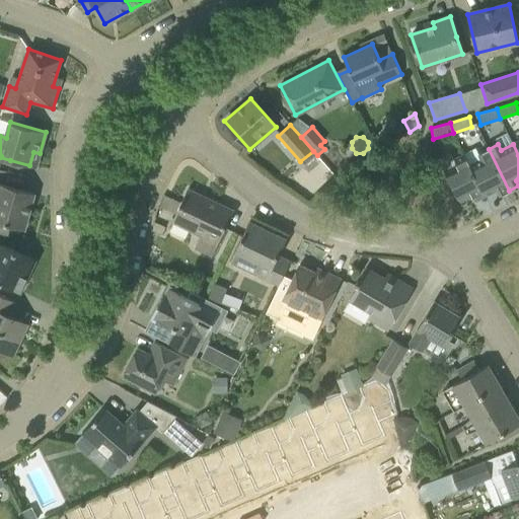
[(482,160),(470,165),(486,196),(497,191),(500,196),(509,191),(489,149),(478,154),(482,160)]
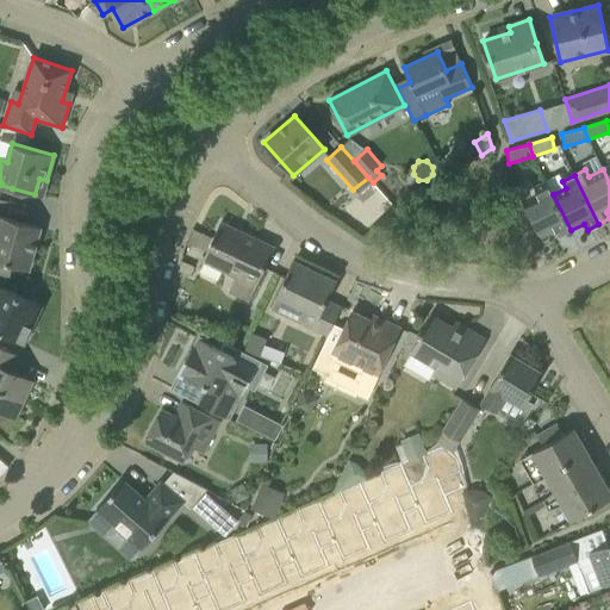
[(571,230),(553,194),(552,195),(545,182),(534,187),(537,194),(522,201),(541,237),(555,230),(559,236),(571,230)]
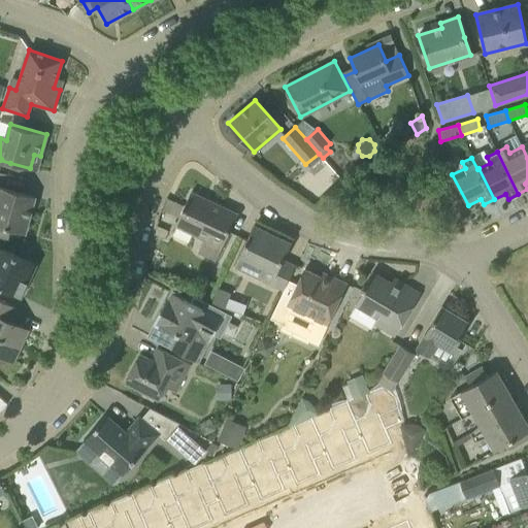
[(317,182),(306,192),(315,200),(325,191),(317,182)]
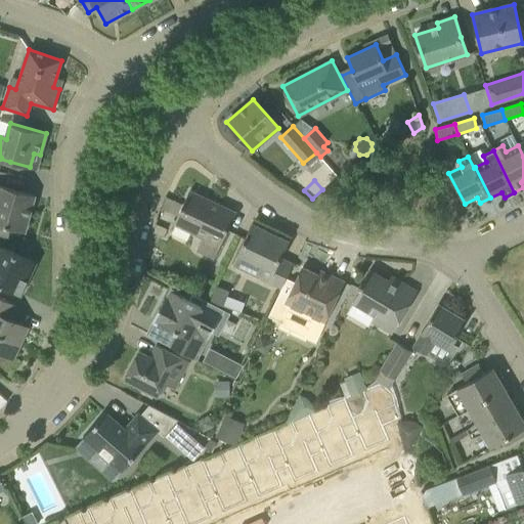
[(0,185),(0,235),(8,237),(11,227),(25,231),(35,195),(0,185)]
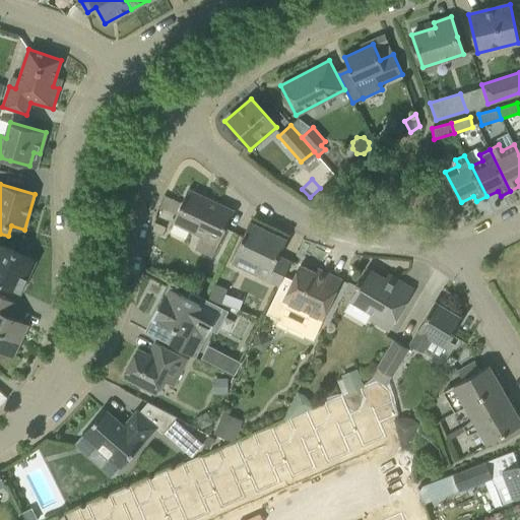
[(199,251),(212,257),(234,211),(188,189),(173,222),(205,238),(199,251)]
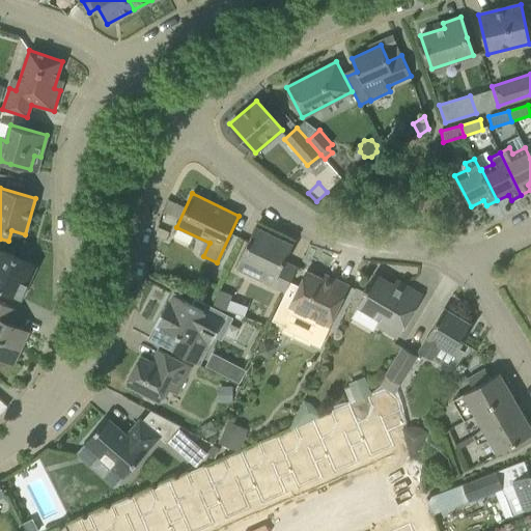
[(158,227),(156,234),(165,239),(168,231),(158,227)]
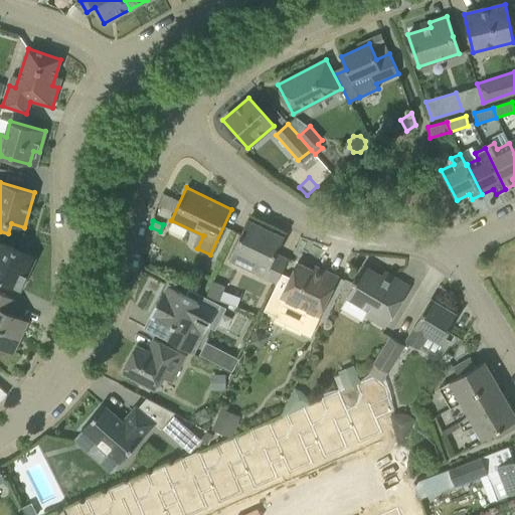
[(234,248),(228,262),(255,275),(276,285),(280,278),(288,260),(277,253),(284,237),(247,220),(239,238),(234,248)]
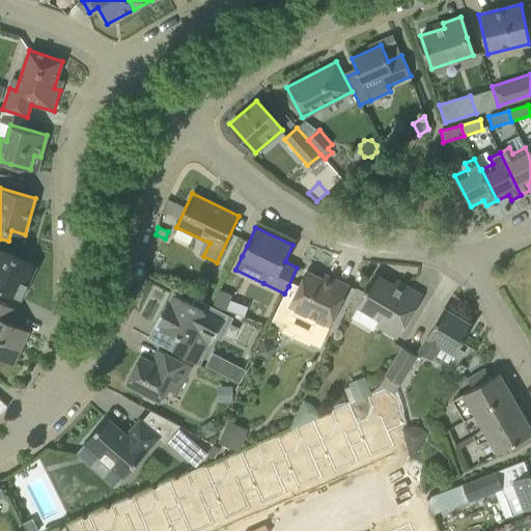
[(0,288),(2,289),(21,299),(35,267),(17,257),(0,249),(0,288)]
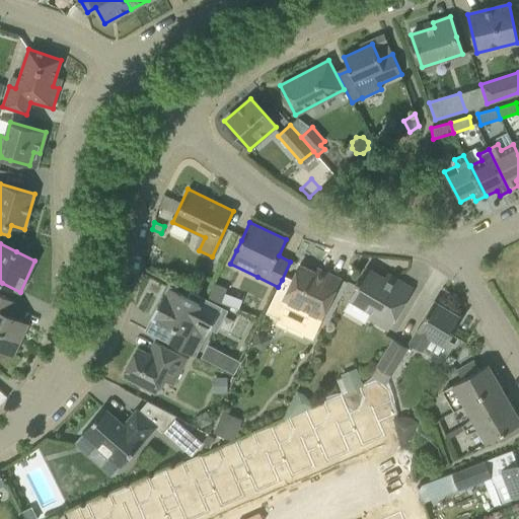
[(274,316),(290,323),(294,322),(299,310),(321,320),(341,279),(326,272),(324,277),(299,265),(282,302),(277,301),(272,312),(274,316)]
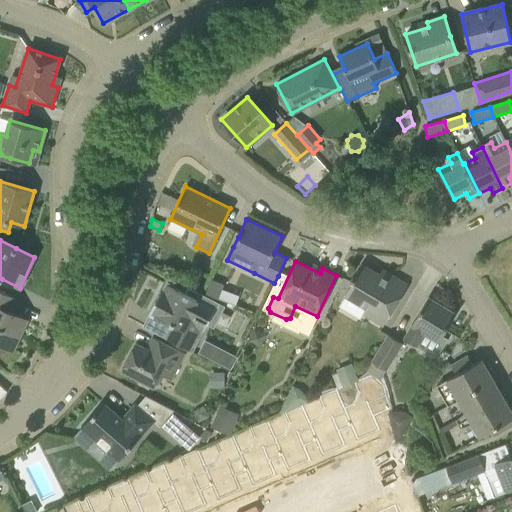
[(383,326),(407,285),(390,275),(388,279),(361,263),(353,277),(352,277),(350,281),(352,282),(344,295),(373,313),(369,318),(383,326)]
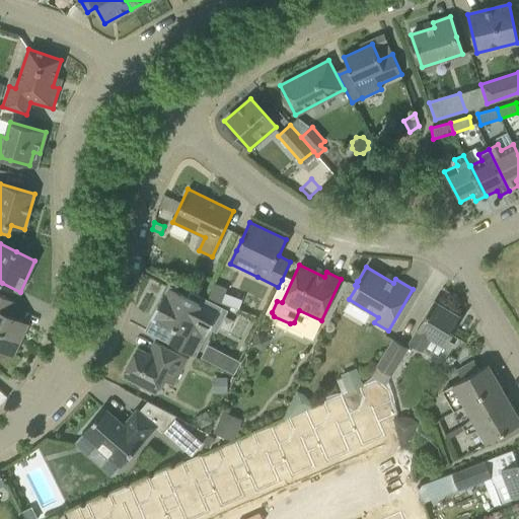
[(214,284),(208,298),(221,303),(226,288),(214,284)]
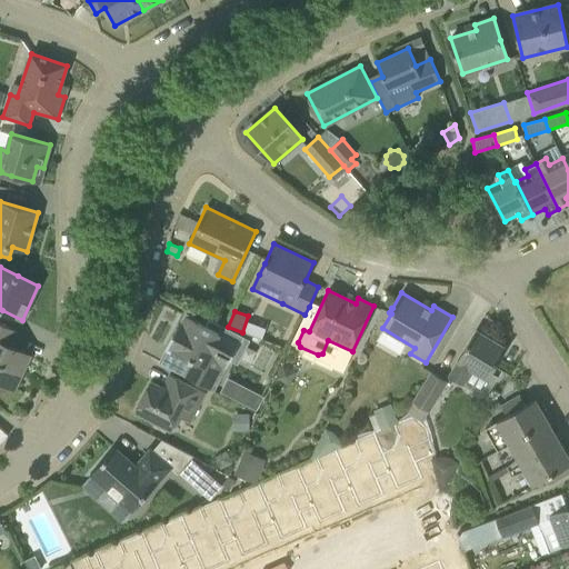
[(235,360),(246,339),(205,318),(201,323),(186,316),(169,348),(191,360),(183,376),(211,390),(229,357),(235,360)]
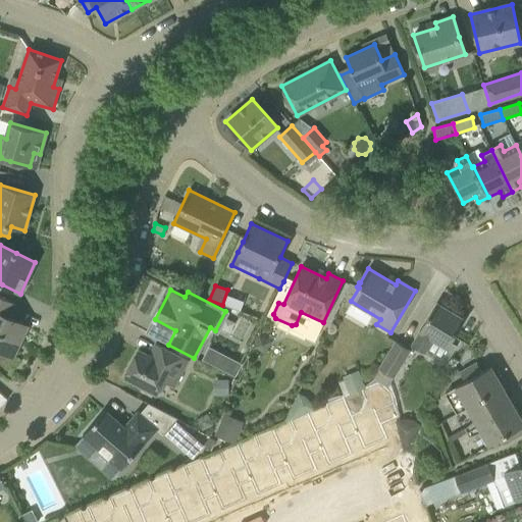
[(0,351),(12,358),(28,326),(12,319),(17,306),(0,297),(0,351)]
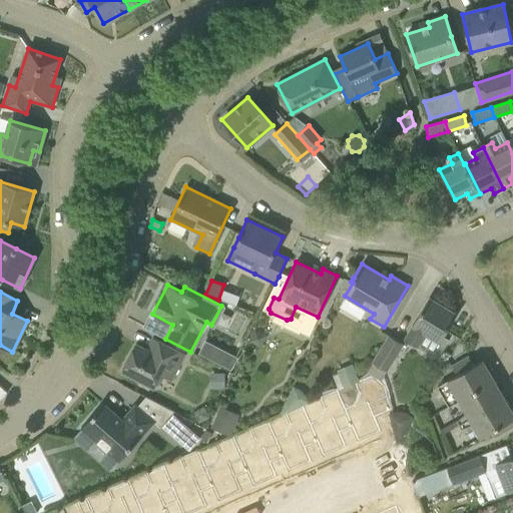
[(426,335),(440,343),(456,315),(429,298),(413,326),(405,340),(418,348),(426,335)]
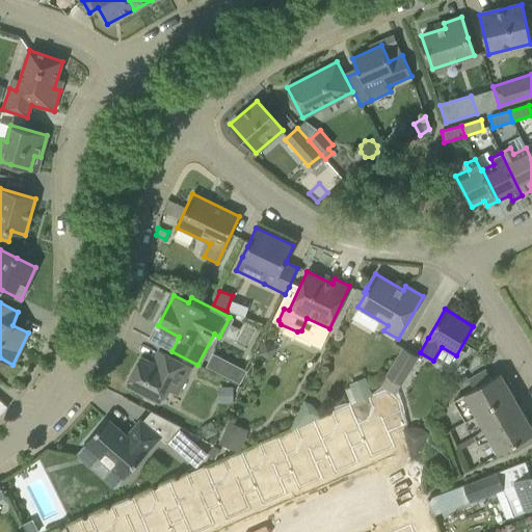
[(395,395),(418,357),(402,348),(379,387),(395,395)]
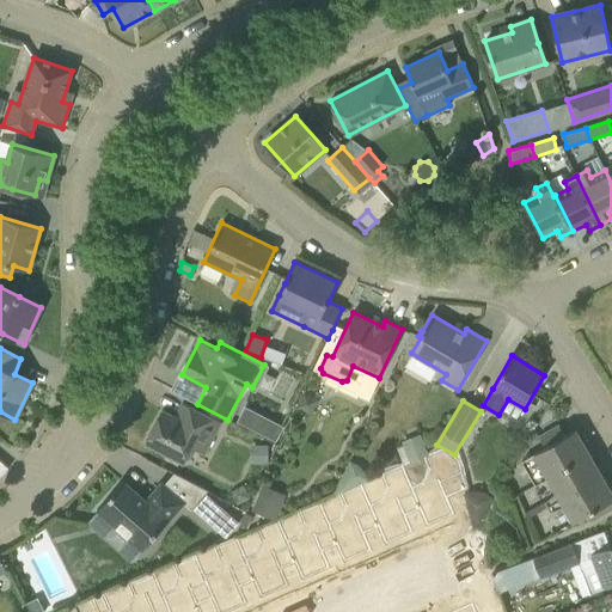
[(145,442),(184,463),(193,447),(204,453),(220,422),(182,403),(175,417),(161,410),(145,442)]
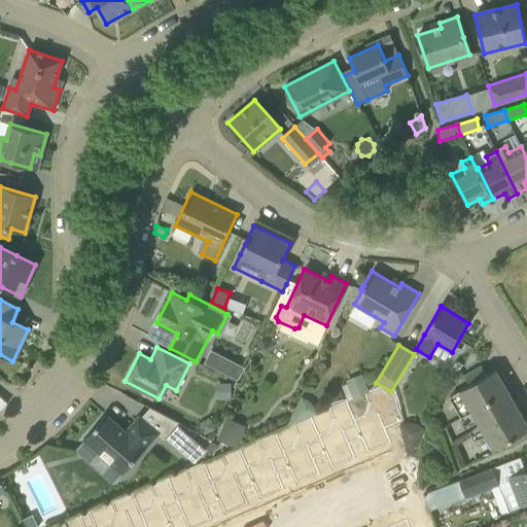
[(211,349),(204,362),(238,380),(245,367),(211,349)]
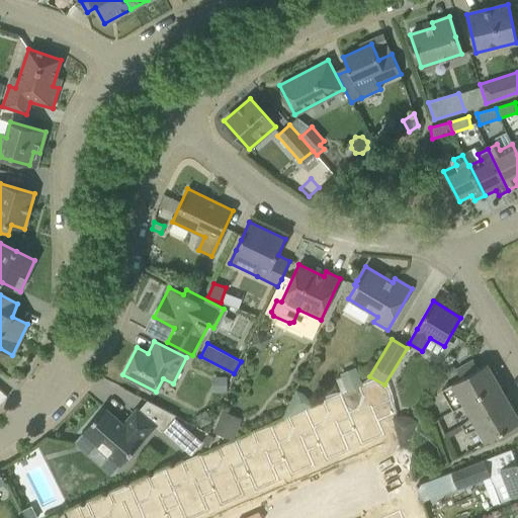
[(477,430),(484,443),(497,436),(500,441),(517,430),(517,417),(487,363),(472,371),(467,362),(456,369),(462,379),(442,392),(453,411),(462,406),(470,419),(461,425),(465,433),(477,430)]
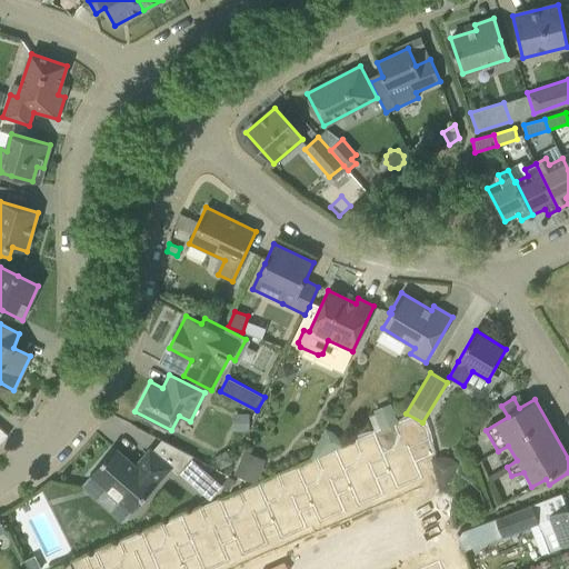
[(391,403),(375,410),(381,428),(398,422),(391,403)]
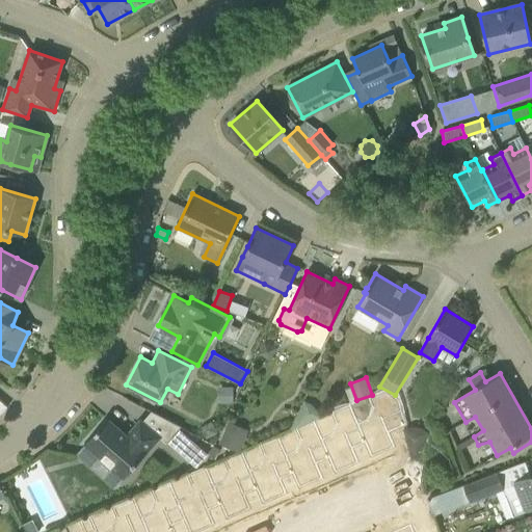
[(366,421),(357,424),(364,440),(370,454),(393,444),(387,429),(403,422),(398,401),(386,391),(366,398),(371,409),(366,421)]
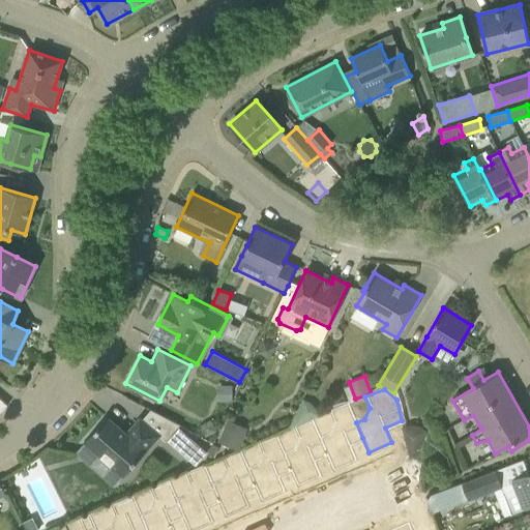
[(329,434),(321,438),(327,452),(333,467),(356,458),(350,443),(362,438),(356,422),(348,404),(329,412),(334,422),(329,434)]
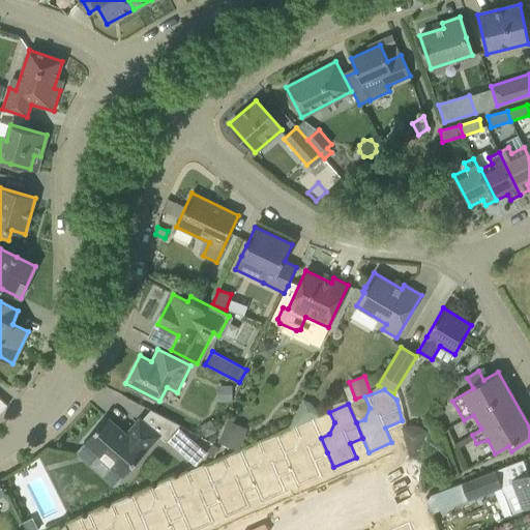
[(107,417),(77,452),(91,465),(95,460),(119,481),(124,476),(145,451),(158,436),(166,441),(180,425),(162,416),(151,429),(142,420),(140,419),(126,435),(107,417)]
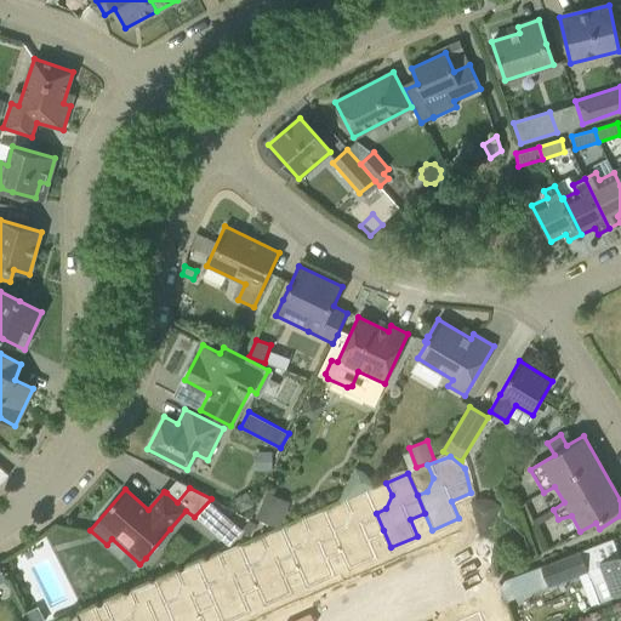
[(345,527),(335,531),(342,548),(349,565),(376,553),(369,536),(383,530),(376,513),(366,491),(345,500),(351,513),(345,527)]
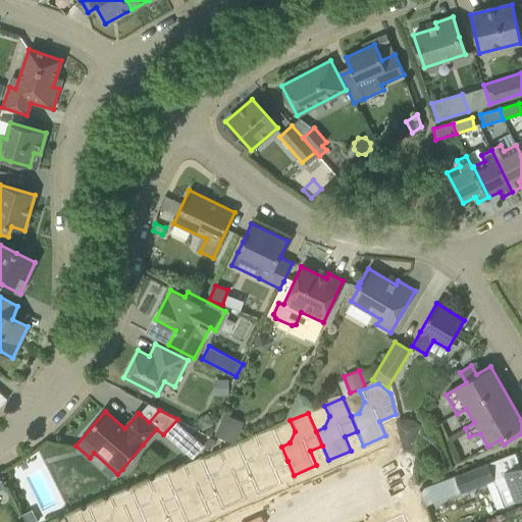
[(207,415),(198,420),(203,429),(212,424),(207,415)]
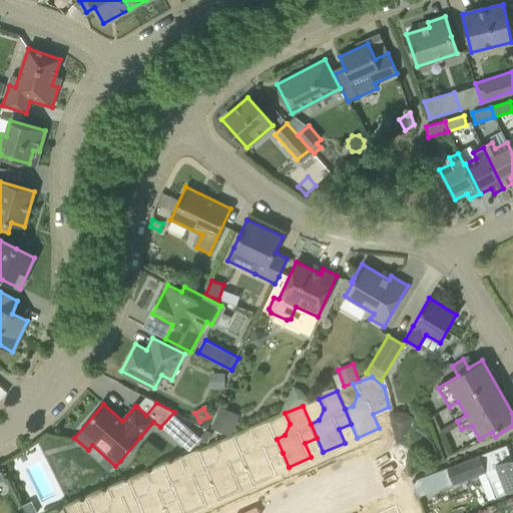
[(221,408),(211,428),(226,435),(235,414),(221,408)]
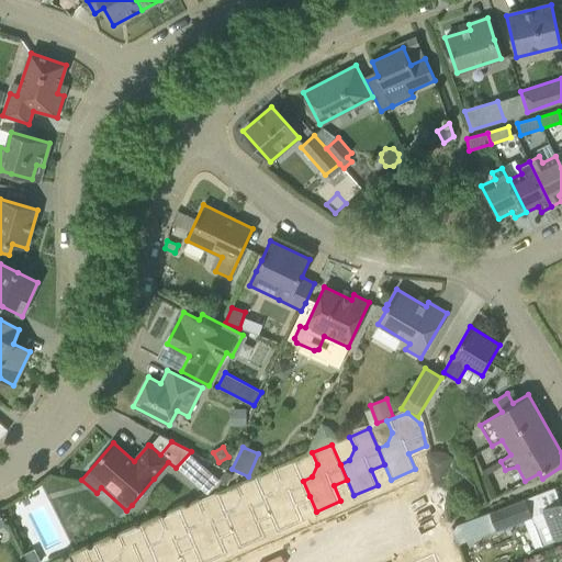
[(274,493),(266,496),(272,513),(279,528),(303,517),(296,502),(310,496),(303,481),(294,460),(274,469),(280,481),(274,493)]
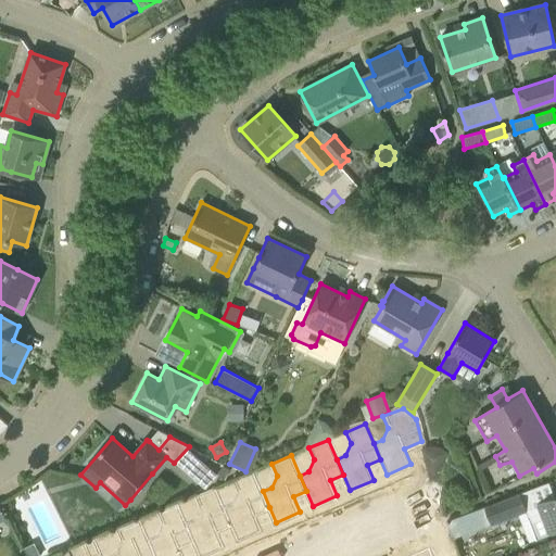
[(235,503),(226,507),(232,522),(239,538),(263,528),(256,513),(269,507),(263,491),(254,471),(235,480),(240,491),(235,503)]
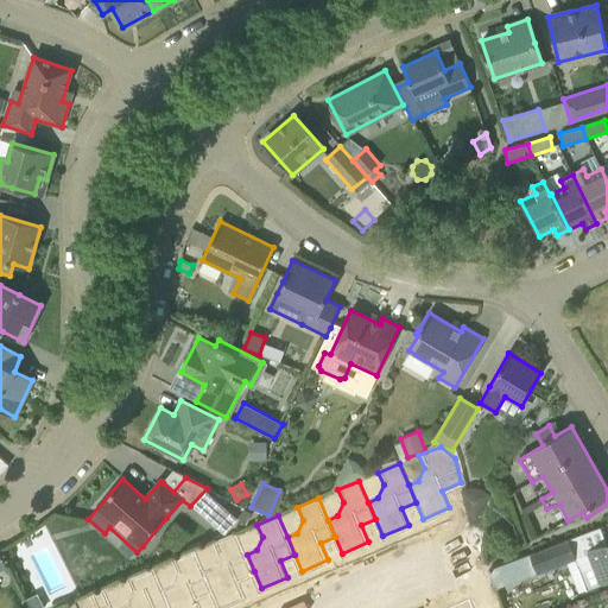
[(216,568),(207,572),(214,589),(221,606),(247,594),(240,577),(254,571),(247,555),(238,533),(216,542),(222,555),(216,568)]
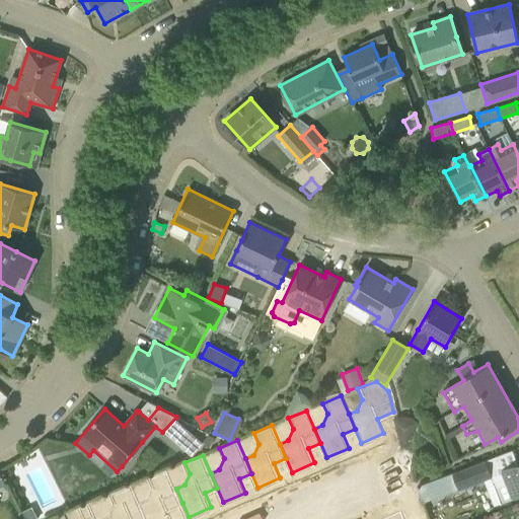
[(490,476),(499,504),(512,500),(518,496),(518,462),(490,473),(485,460),(452,473),(458,489),(490,476)]
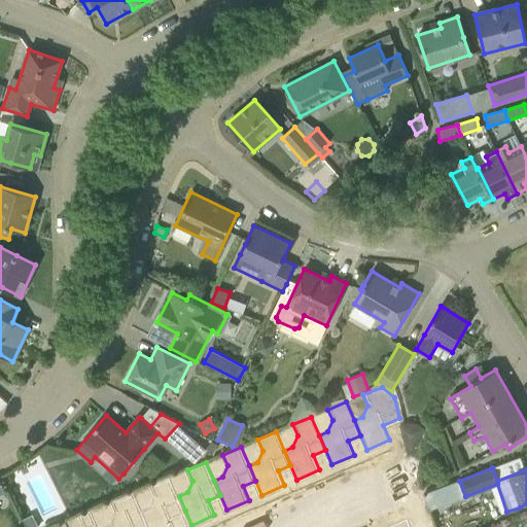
[(152,507),(144,511),(150,526),(178,526),(173,516),(185,511),(179,496),(171,477),(152,485),(157,495),(152,507)]
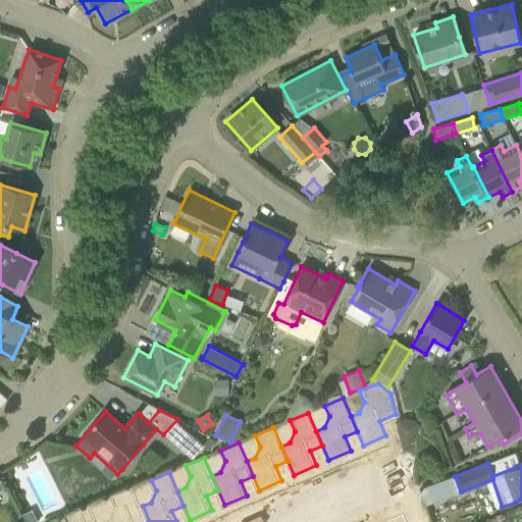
[(433,484),(419,489),(424,505),(432,502),(436,492),(433,484)]
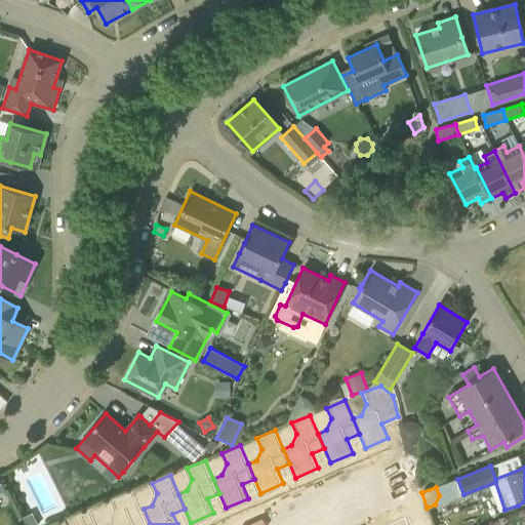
[(114,522),(107,524),(150,524),(144,509),(135,490),(115,498),(119,509),(114,522)]
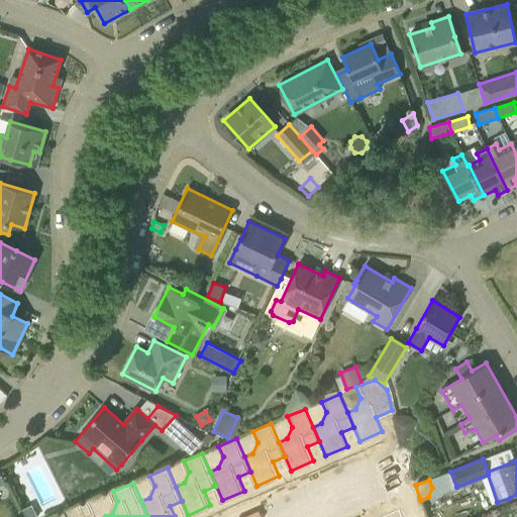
[(382,516),(410,516),(404,502),(381,512),(382,516)]
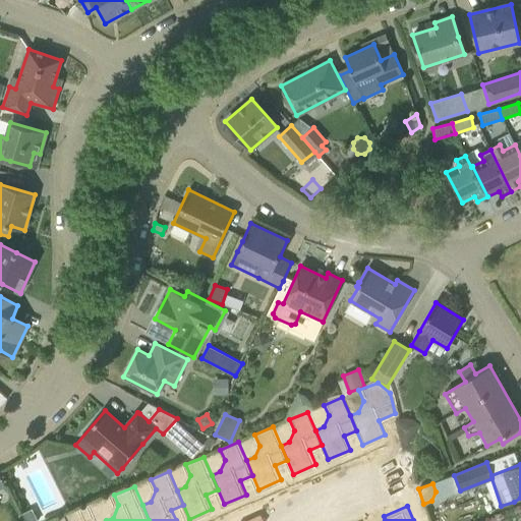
[(32,510),(20,515),(22,520),(36,520),(37,520),(32,510)]
